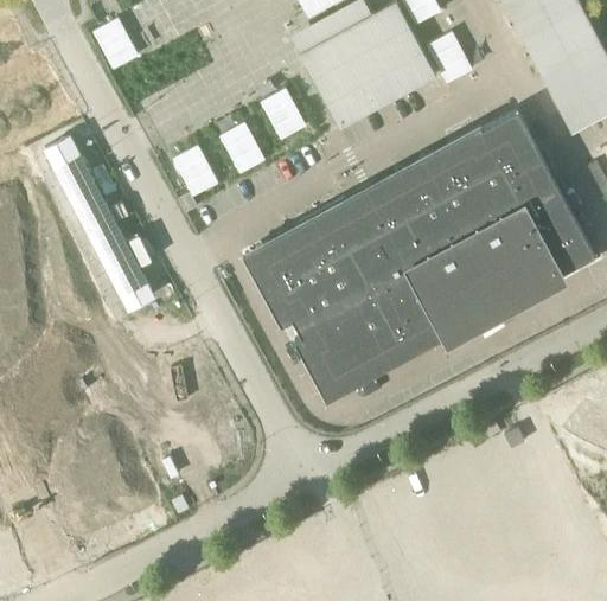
[(438,80),(400,1),(372,14),(364,0),(358,0),(292,33),(338,128),(438,80)]
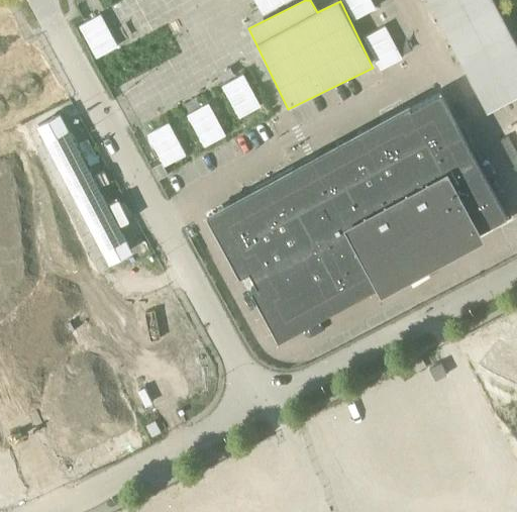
[(424,0),(486,117),(516,100),(516,52),(490,0),(424,0)]
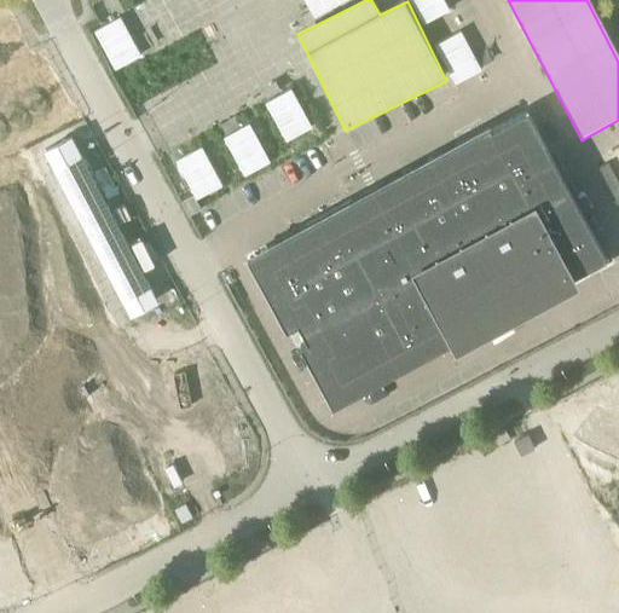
[(352,206),(351,206),(304,231),(304,232),(247,264),(285,335),(298,329),(307,347),(299,351),(333,411),(455,346),(457,350),(480,336),(480,337),(549,300),(550,300),(550,299),(572,287),(571,283),(606,264),(526,116),(491,136),(489,132),(352,206)]
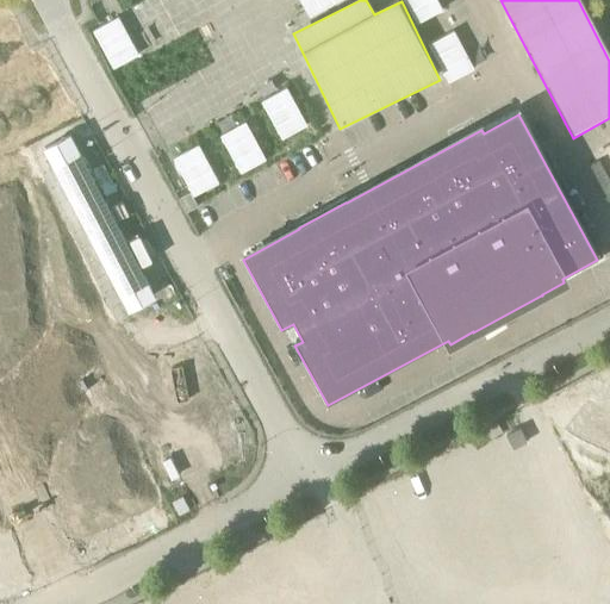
[(190,197),(178,204),(185,218),(198,212),(190,197)]
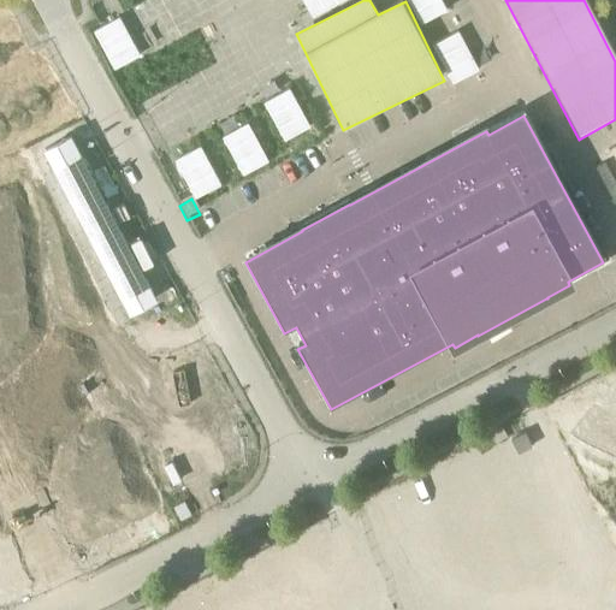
[(0,475),(59,451),(49,428),(86,414),(0,214),(0,475)]
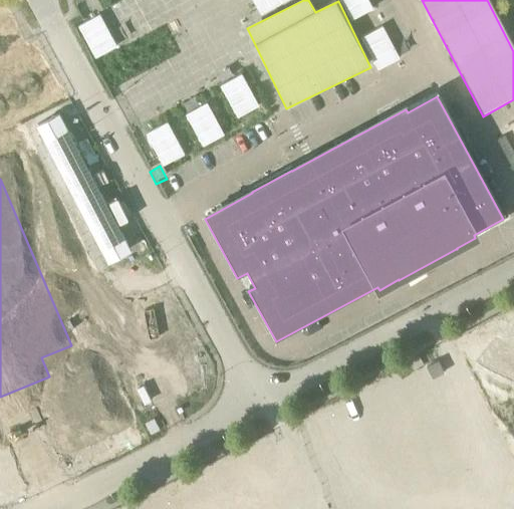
[(424,369),(419,361),(409,366),(414,374),(424,369)]
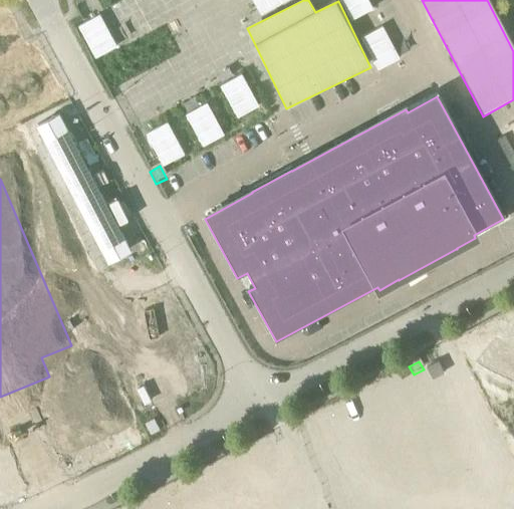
[(513,393),(465,415),(443,365),(313,423),(351,508),(387,508),(492,463),(513,452),(513,393)]
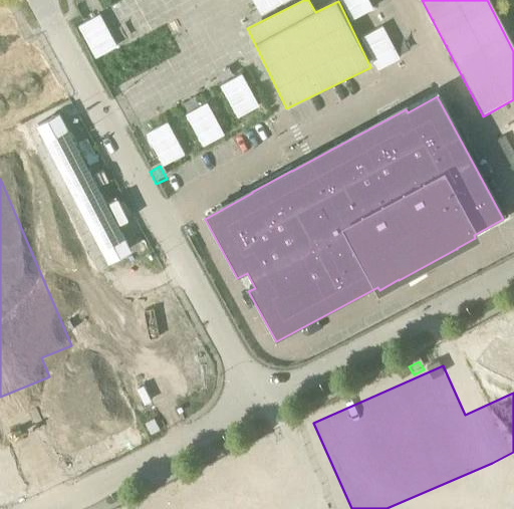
[(206,484),(223,475),(219,468),(202,477),(206,484)]
